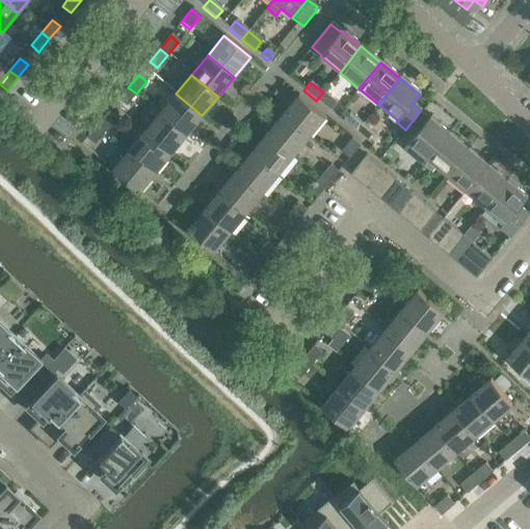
[(136,94),(128,87),(117,100),(126,107),(136,94)]
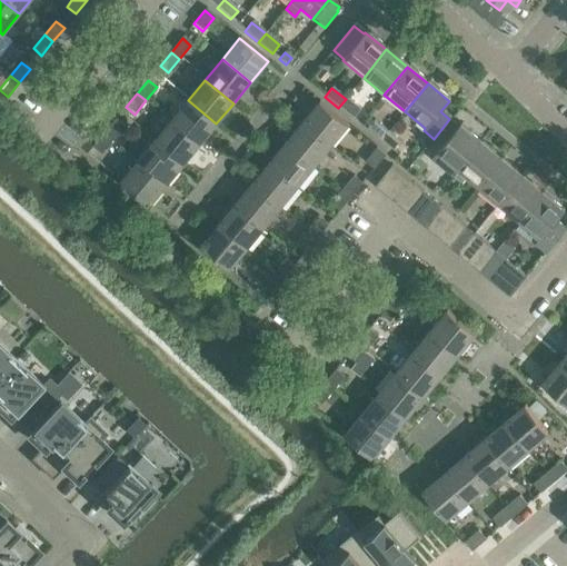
[(346,99),(338,108),(352,119),(359,111),(346,99)]
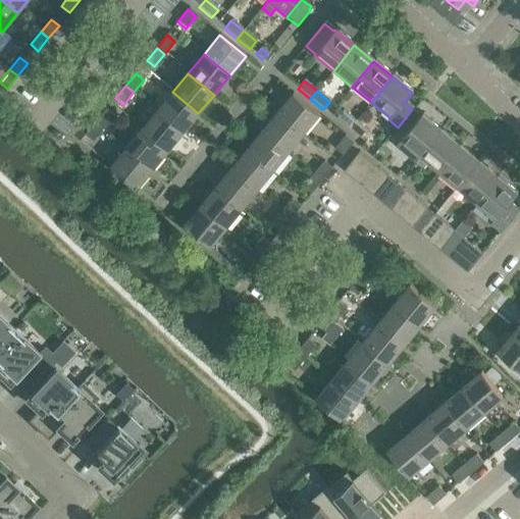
[(172,92),(156,111),(183,133),(198,113),(172,92)]
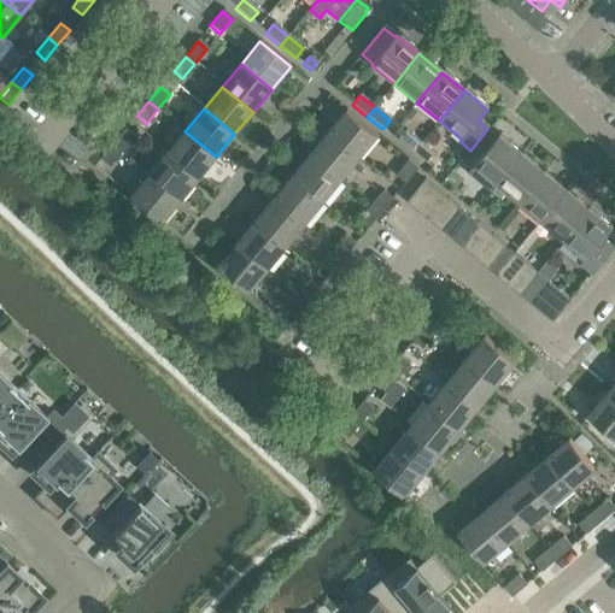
[(345,112),(327,134),(357,159),(376,137),(345,112)]
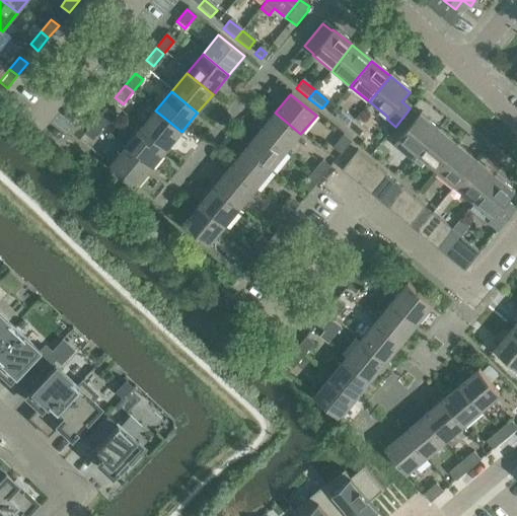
[(104,111),(94,123),(101,129),(113,117),(104,111)]
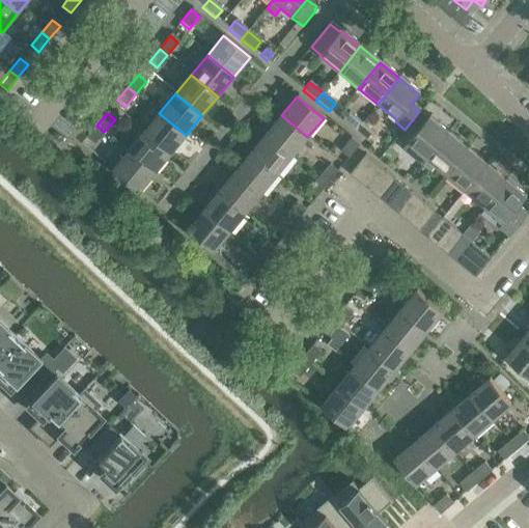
[(159,113),(143,133),(170,155),(186,135),(159,113)]
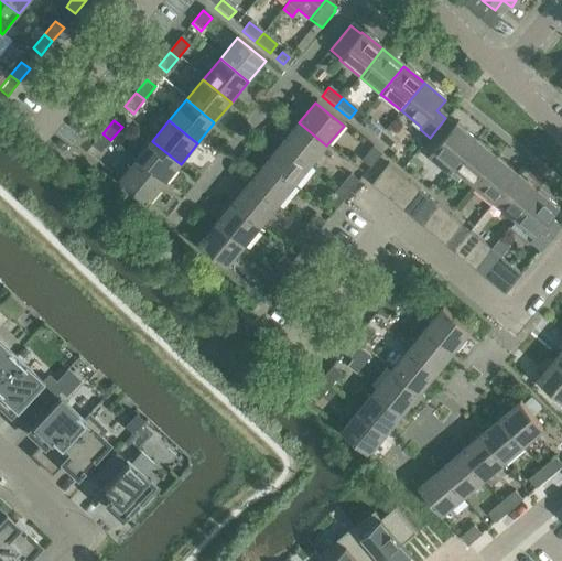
[(363,129),(377,141),(384,132),(370,121),(363,129)]
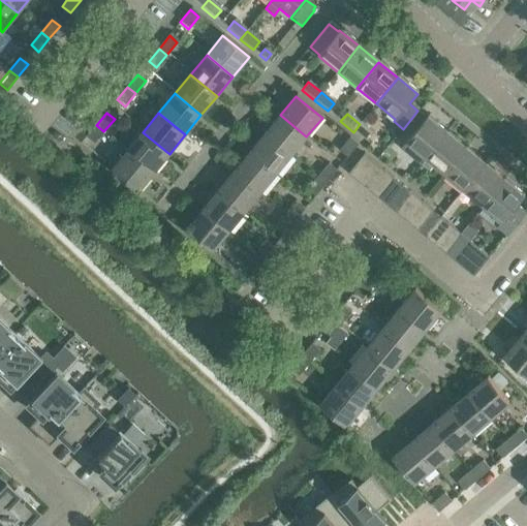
[(280,115),(265,134),(290,156),(306,136),(280,115)]
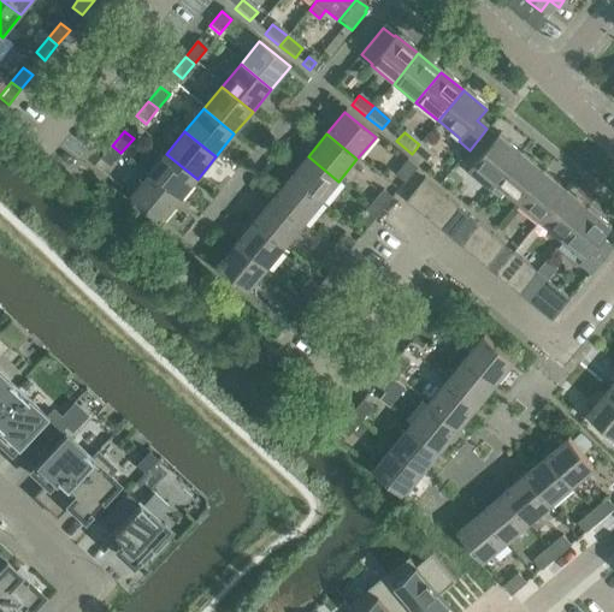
[(472,167),(495,185),(519,155),(497,137),(472,167)]
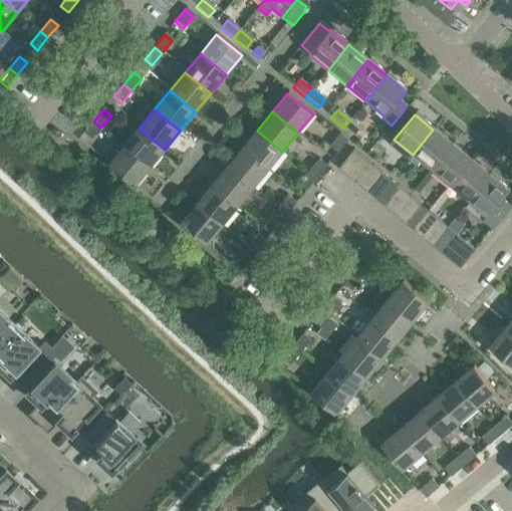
[(349,120),(343,129),(355,139),(361,131),(349,120)]
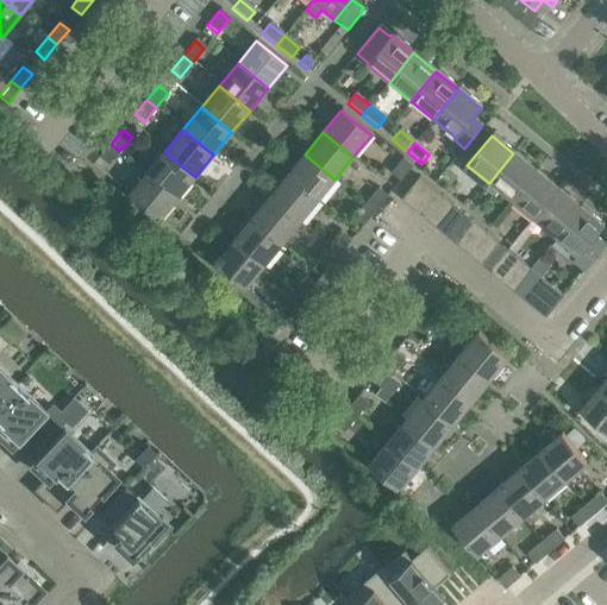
[(119,151),(111,144),(98,158),(107,166),(119,151)]
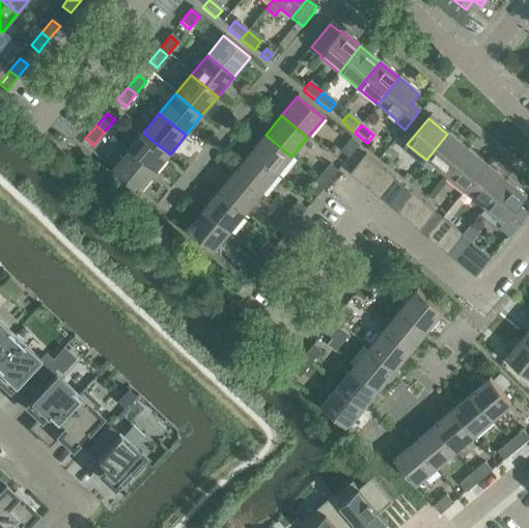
[(143,133),(128,151),(154,173),(170,155),(143,133)]
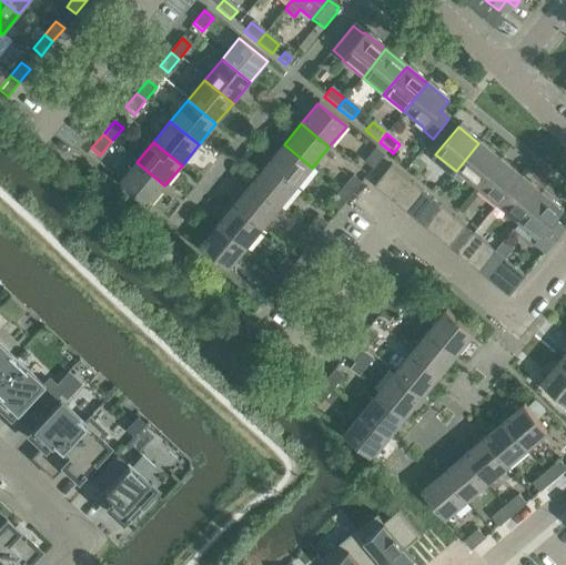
[(465,179),(476,189),(499,160),(478,143),(456,171),(456,172),(452,178),(461,184),(465,179)]
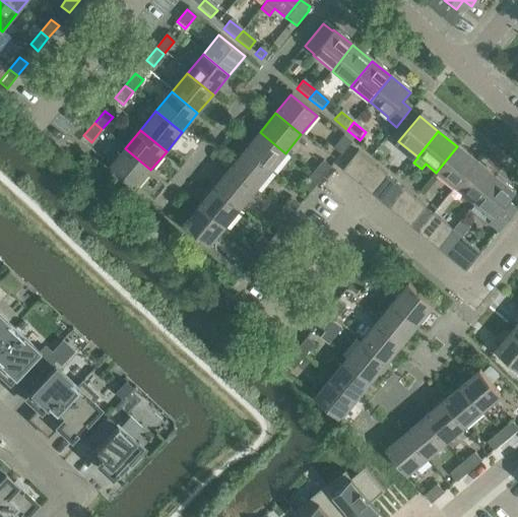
[(260,132),(244,150),(270,172),(285,153),(260,132)]
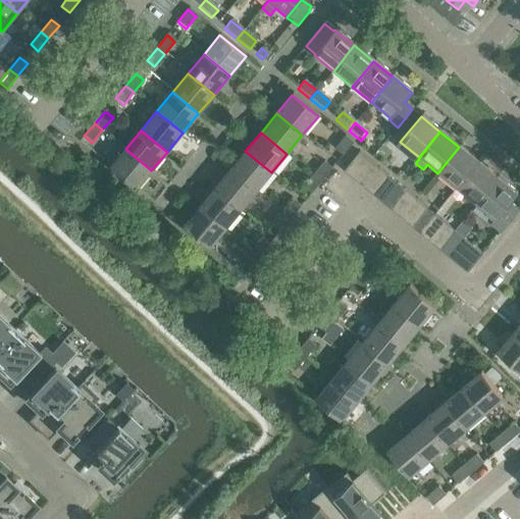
[(333,150),(342,156),(352,144),(345,138),(333,150)]
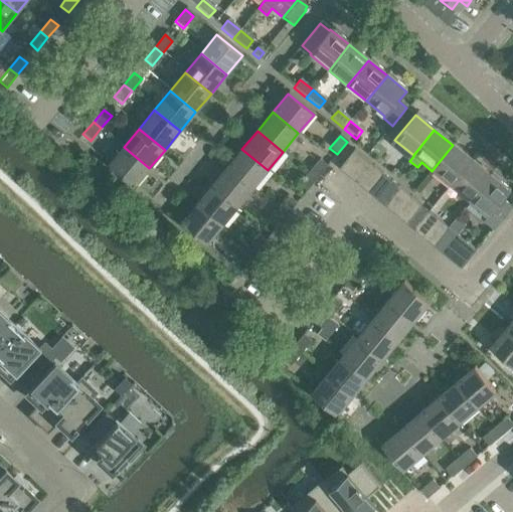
[(432,171),(451,186),(472,161),(453,145),(432,171)]
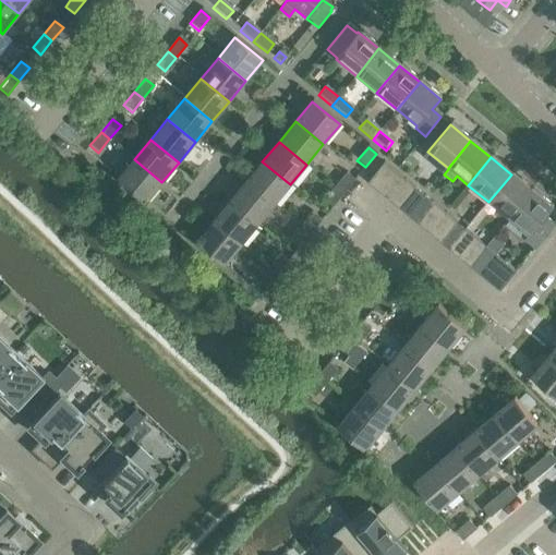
[(161,182),(134,159),(117,180),(145,203),(161,182)]
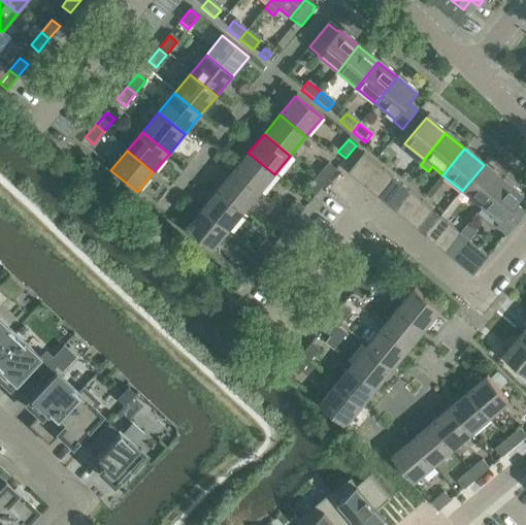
[(248,153),(232,172),(258,194),(274,174),(248,153)]
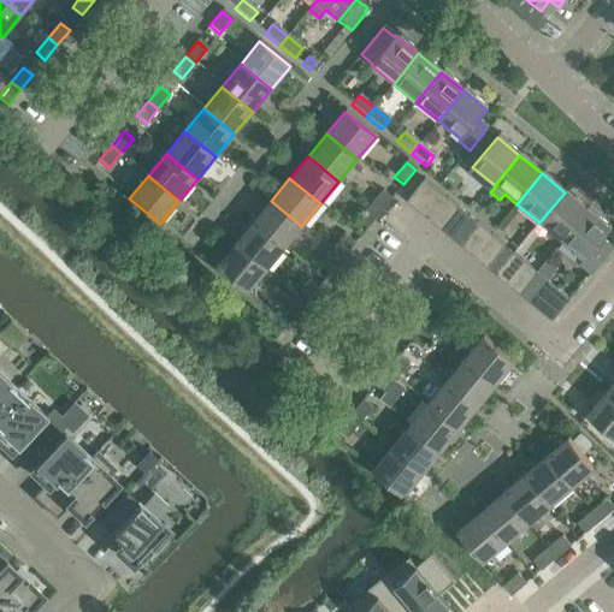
[(405,205),(415,213),(434,191),(423,182),(405,205)]
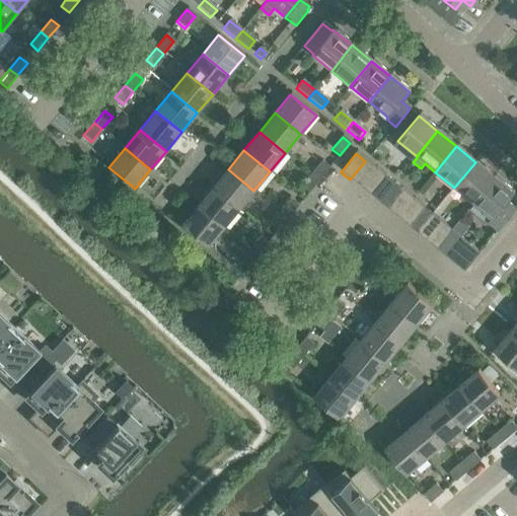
[(350,179),(359,188),(375,168),(365,161),(350,179)]
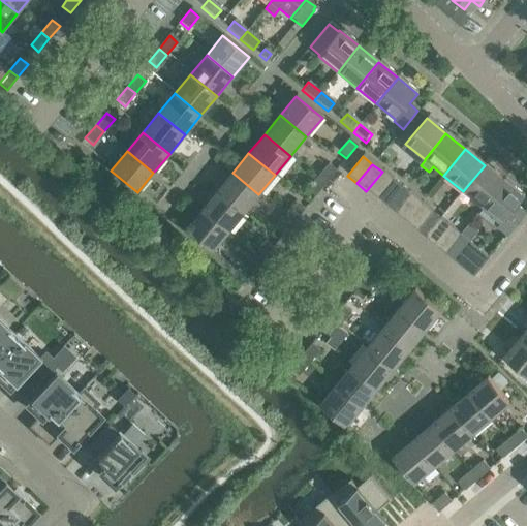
[(328,165),(317,178),(324,185),(336,172),(328,165)]
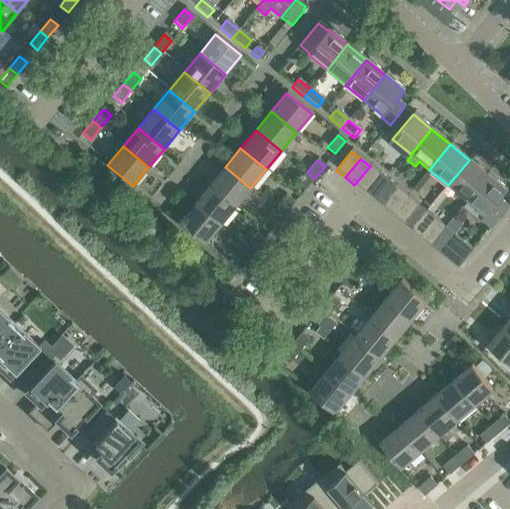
[(448,185),(467,201),(488,175),(469,160),(448,185)]
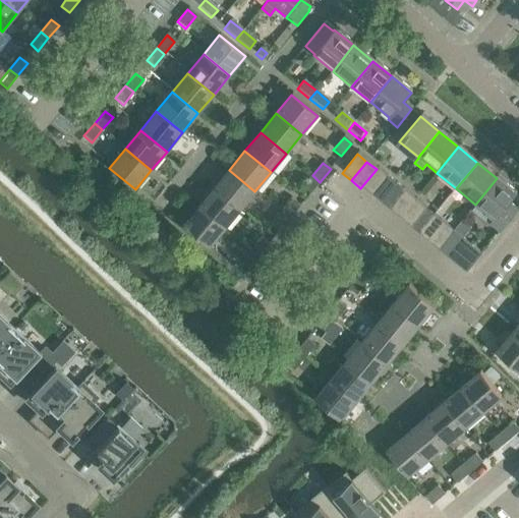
[(360,188),(370,196),(386,177),(377,169),(360,188)]
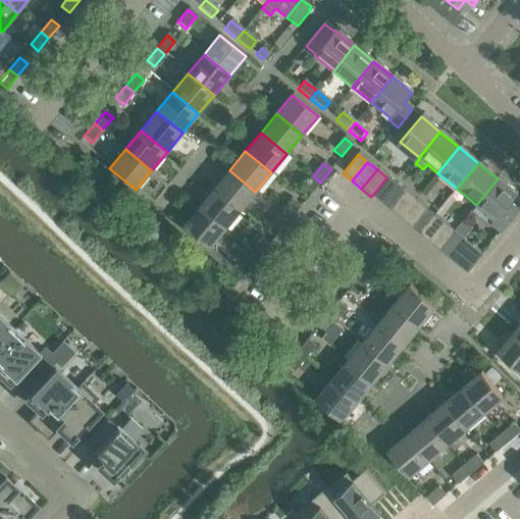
[(229,170),(213,190),(240,211),(255,192),(229,170)]
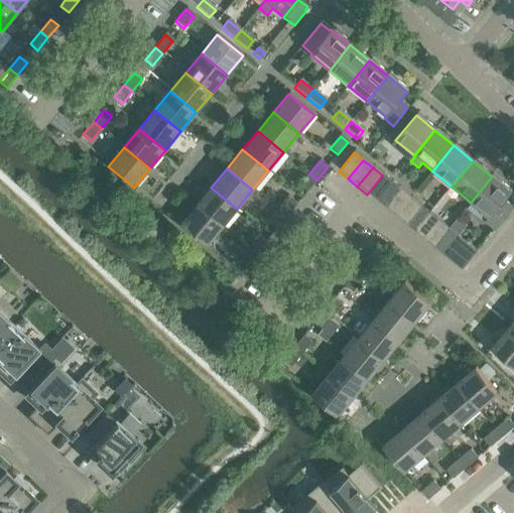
[(316,180),(309,173),(299,185),(306,193),(316,180)]
